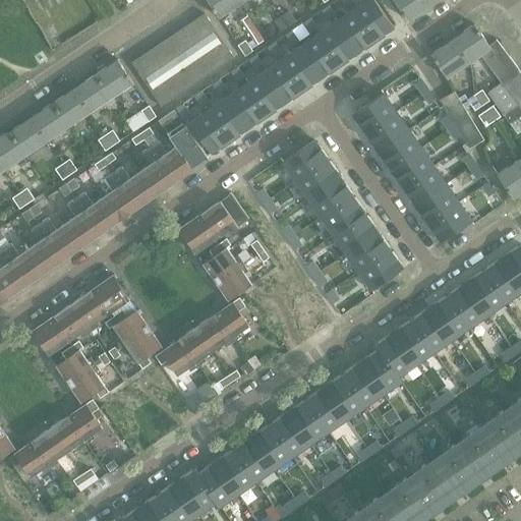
[(207,0),(213,9),(215,12),(220,18),(241,3),(238,0),(207,0)]
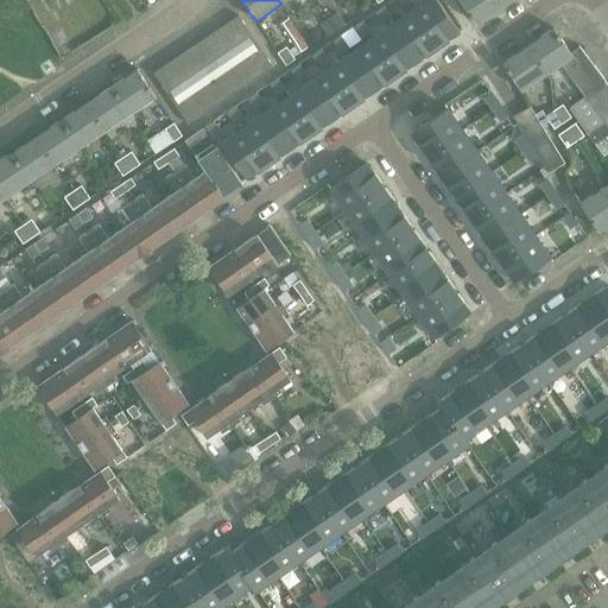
[(407,0),(396,0),(404,11),(412,6),(407,0)]
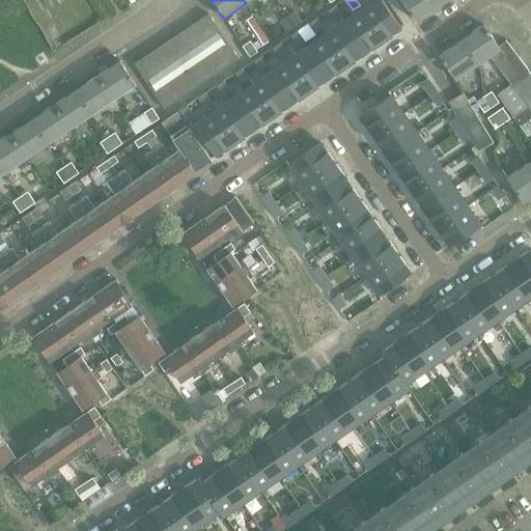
[(379,0),(375,0),(360,11),(383,46),(401,32),(379,0)]
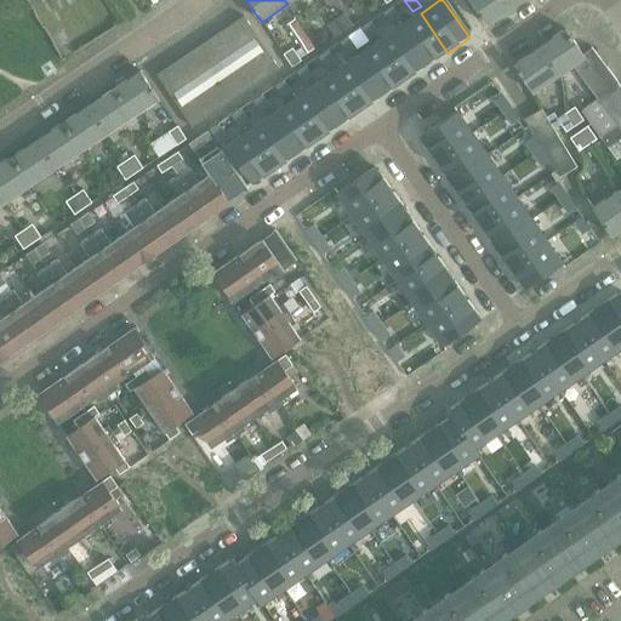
[(468,0),(479,15),(482,20),(483,18),(486,26),(513,7),(507,0),(468,0)]
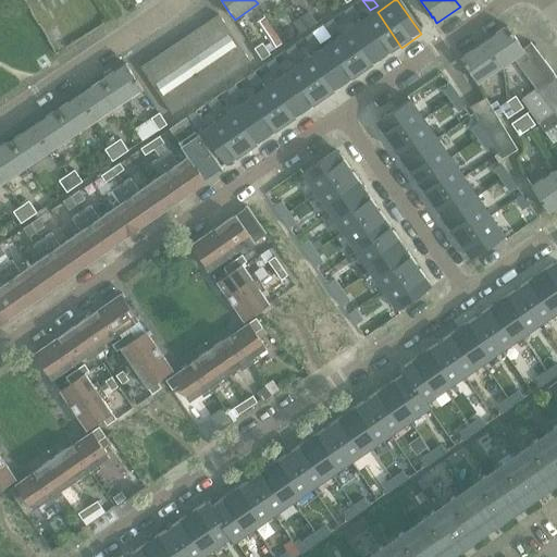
[(350,8),(344,13),(351,24),(358,19),(350,8)]
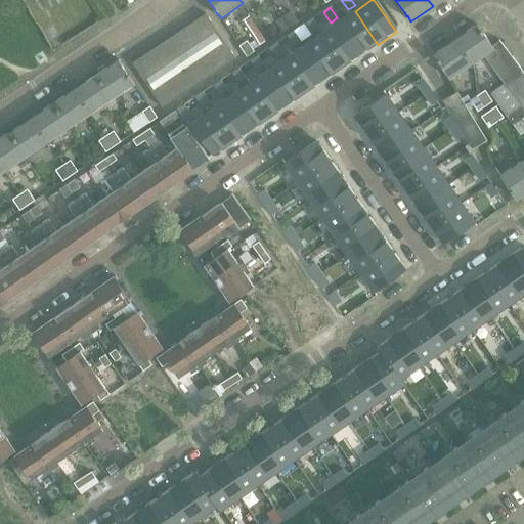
[(282,16),(291,28),(298,23),(291,11),(282,16)]
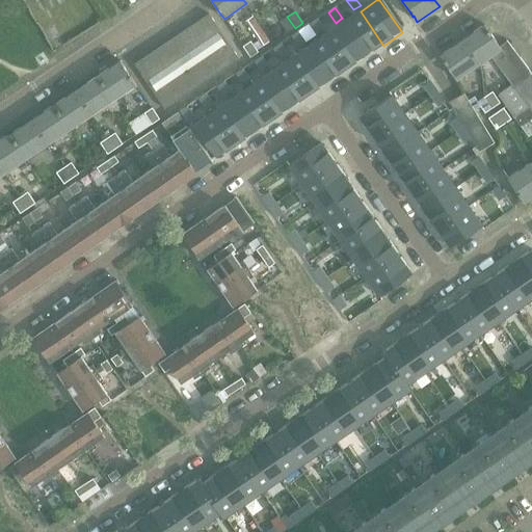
[(361,11),(342,24),(365,58),(383,46),(361,11)]
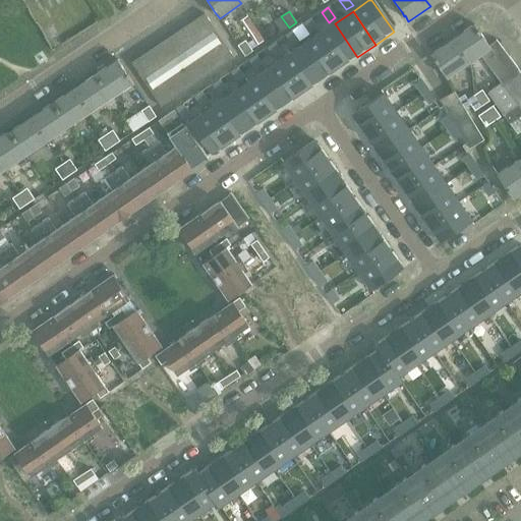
[(205,14),(194,21),(210,44),(220,37),(205,14)]
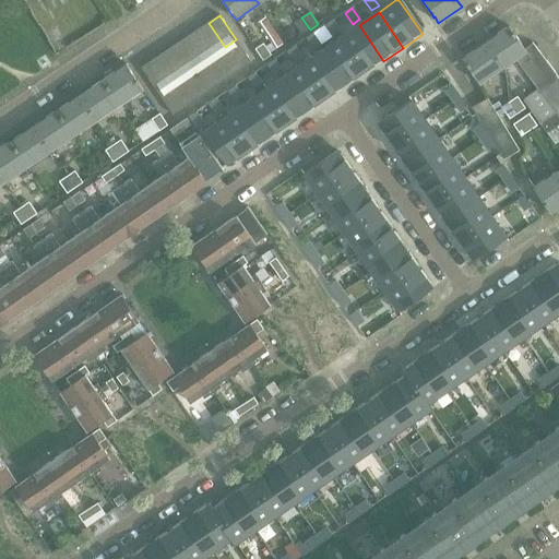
[(301,18),(294,23),(302,35),(310,30),(301,18)]
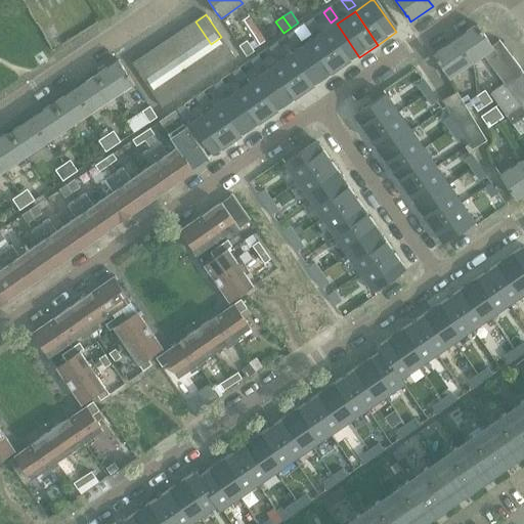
[(312,19),(305,25),(312,35),(318,30),(312,19)]
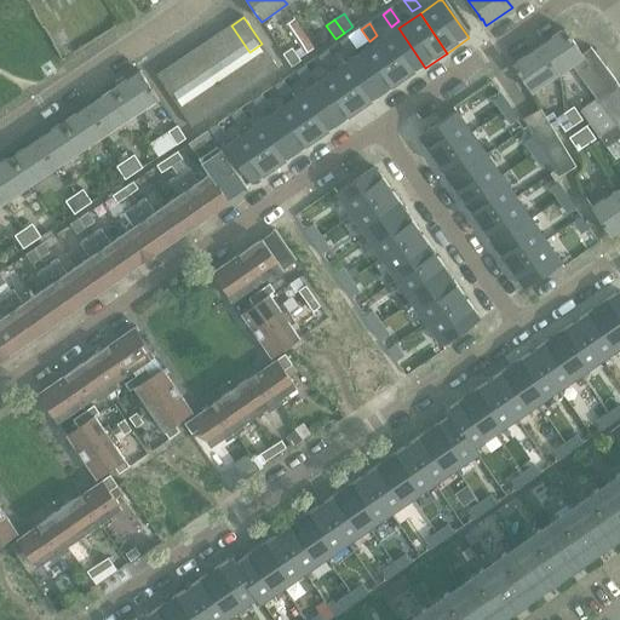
[(231,26),(219,34),(236,59),(250,52),(231,26)]
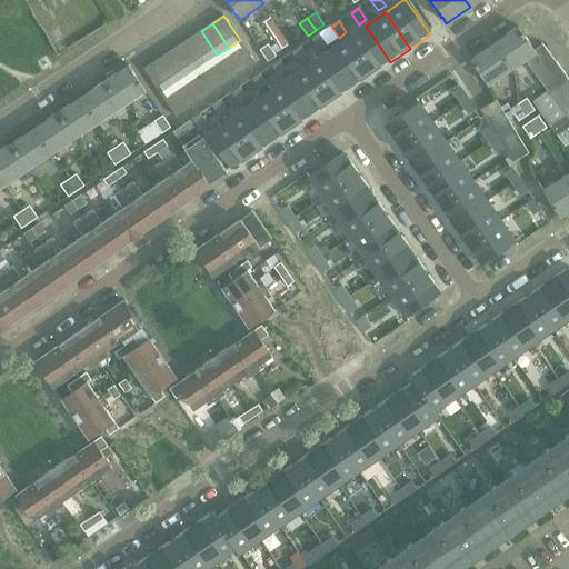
[(366,26),(346,40),(370,76),(390,62),(366,26)]
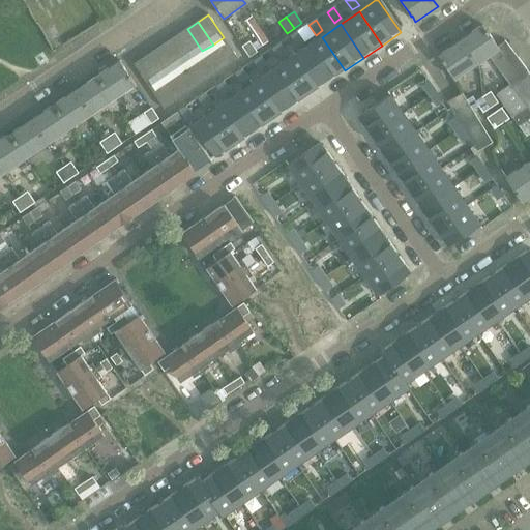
[(489,56),(499,49),(497,47),(498,47),(489,34),(490,34),(488,30),(487,31),(482,25),(461,40),(477,64),(490,56),(489,56)]
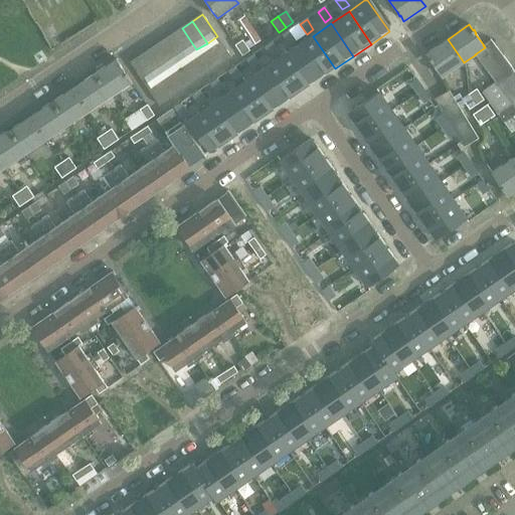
[(266,38),(273,33),(268,25),(260,30),(266,38)]
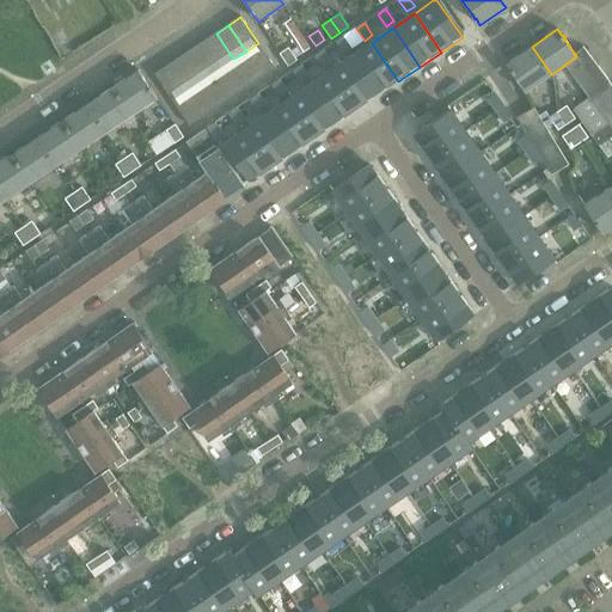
[(216,34),(204,42),(221,67),(233,59),(216,34)]
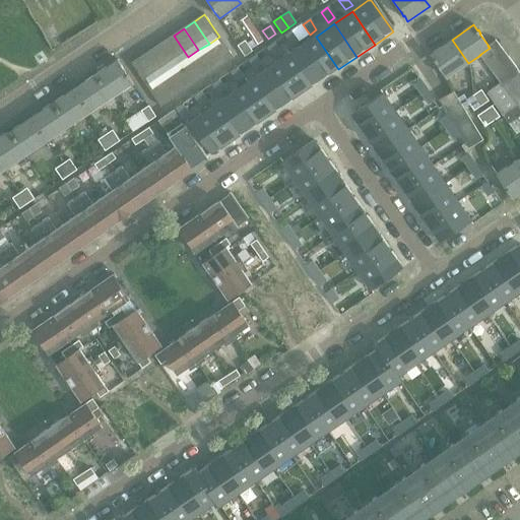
[(291,33),(284,37),(291,47),(299,42),(291,33)]
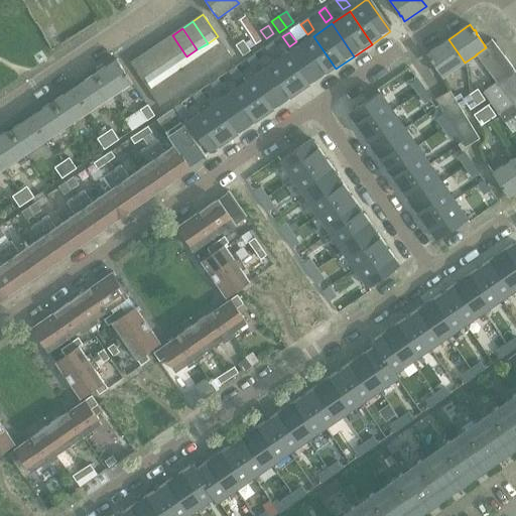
[(172,35),(161,42),(176,63),(186,56),(172,35)]
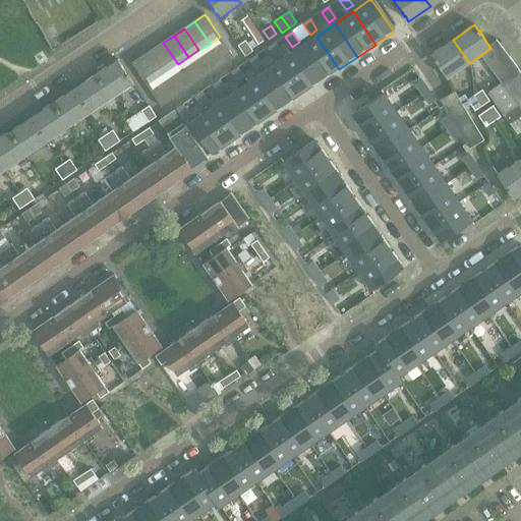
[(220,37),(210,44),(224,65),(234,58),(220,37)]
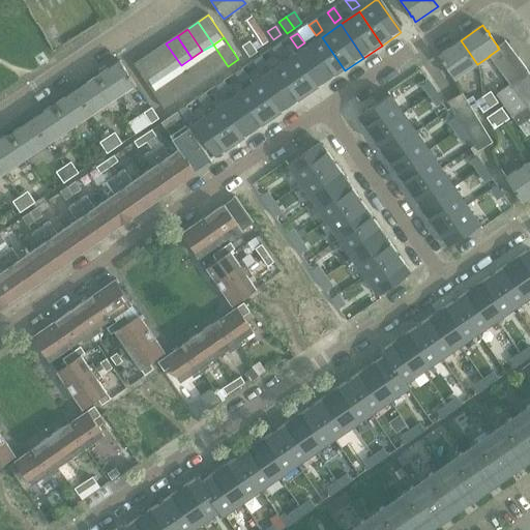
[(322,37),(303,50),(327,83),(345,70),(322,37)]
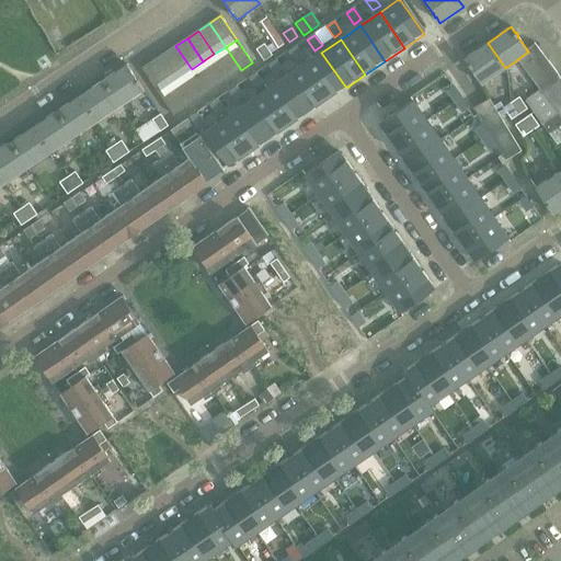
[(469,65),(468,66),(478,80),(479,79),(482,84),(505,68),(488,43),(465,59),(469,65)]
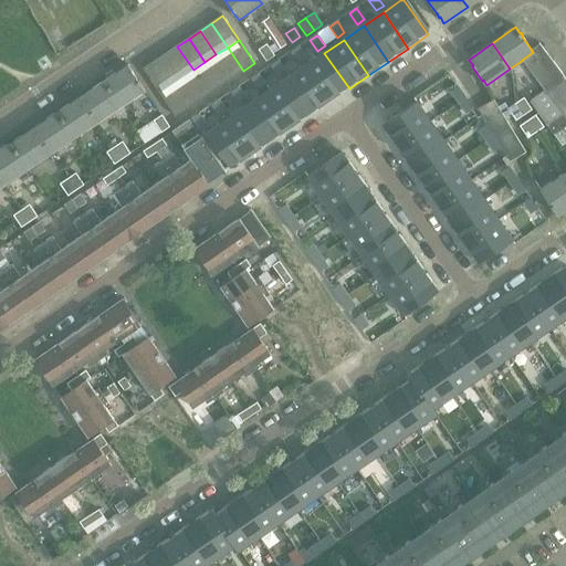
[(538,43),(538,44),(532,50),(531,50),(533,52),(522,60),(523,60),(545,91),(564,77),(563,75),(554,63),(555,62),(554,61),(551,64),(546,59),(549,56),(540,43),(538,43)]
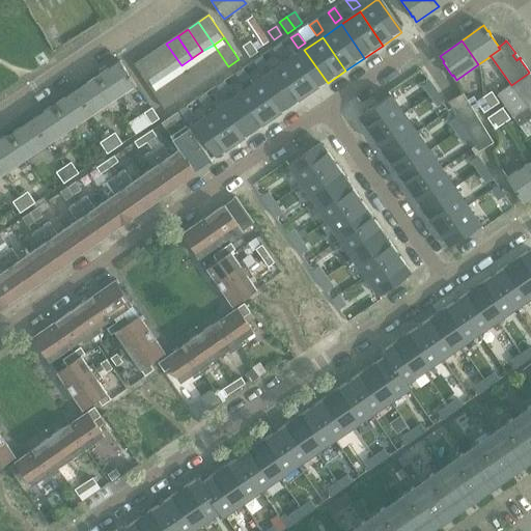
[(250,42),(243,47),(250,58),(258,53),(250,42)]
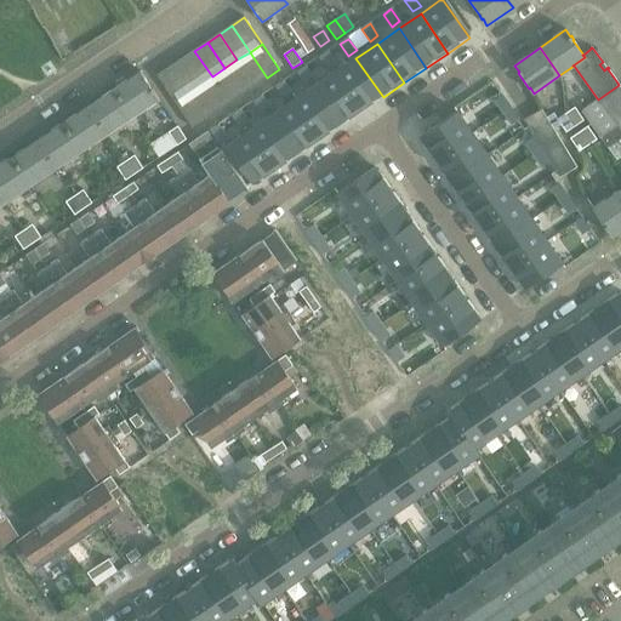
[(194,51),(182,58),(200,85),(212,77),(194,51)]
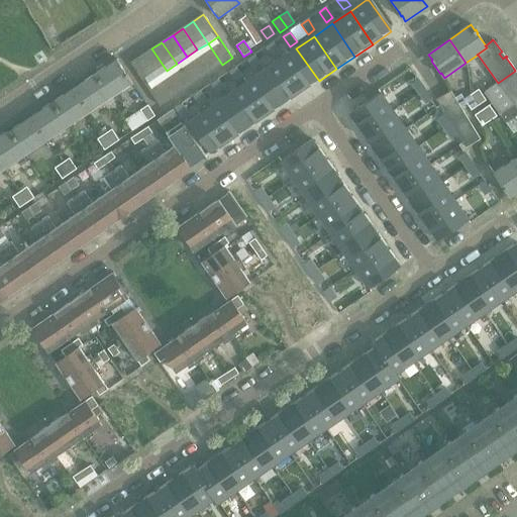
[(208,43),(197,49),(212,72),(222,65),(208,43)]
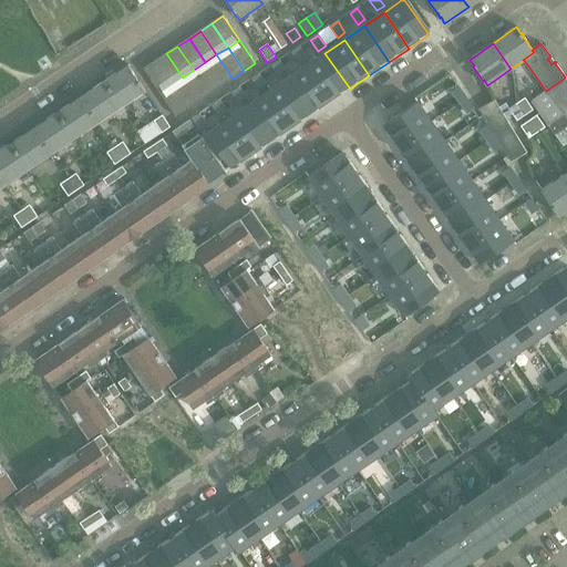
[(298,49),(290,53),(298,64),(306,60),(298,49)]
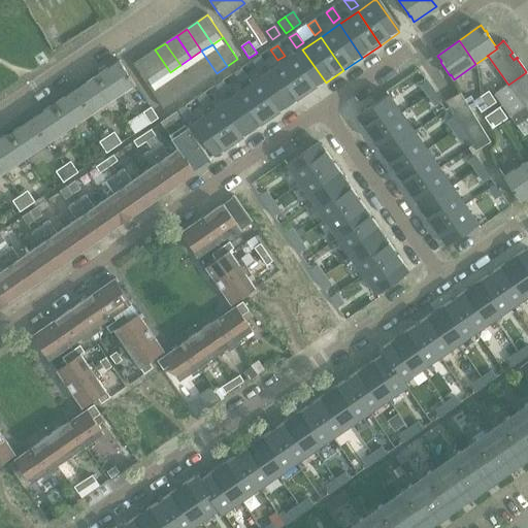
[(155,50),(144,57),(159,79),(170,72),(155,50)]
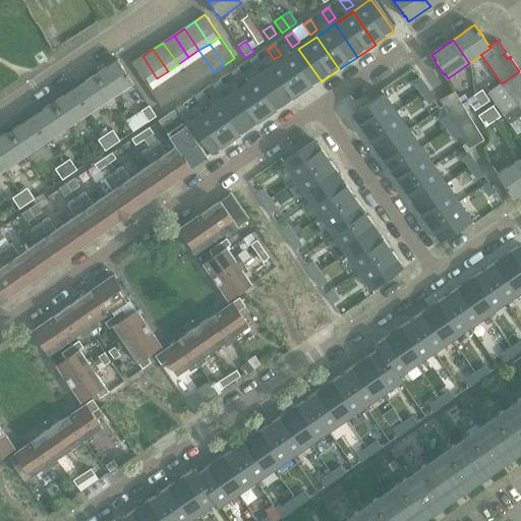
[(298,49),(280,61),(303,95),(307,92),(322,81),(298,49)]
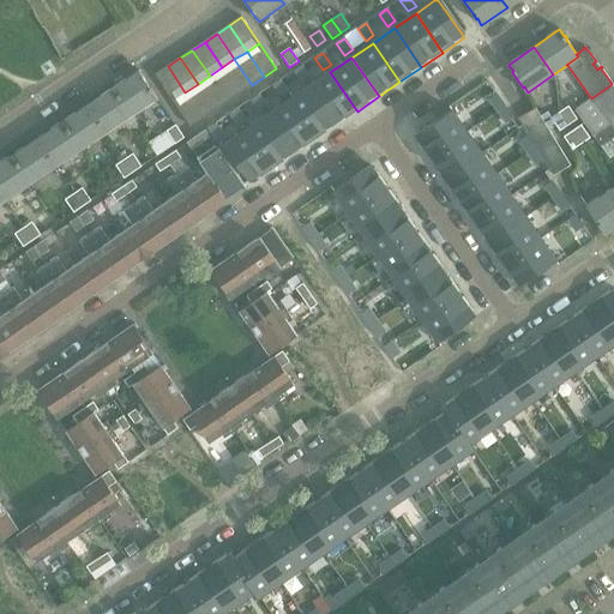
[(234,59),(222,67),(240,94),(252,85),(234,59)]
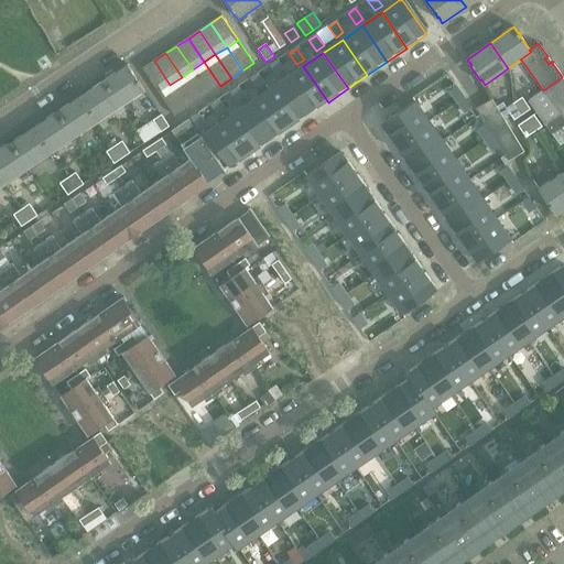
[(154,61),(143,68),(159,93),(170,85),(154,61)]
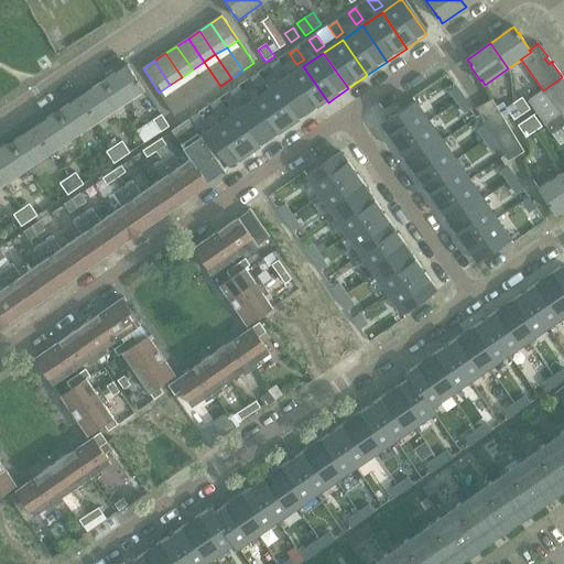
[(204,62),(193,69),(208,94),(220,86),(204,62)]
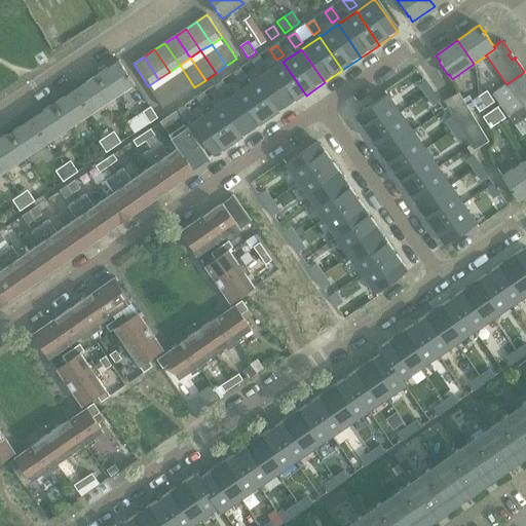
[(258,58),(251,63),(258,72),(265,68),(258,58)]
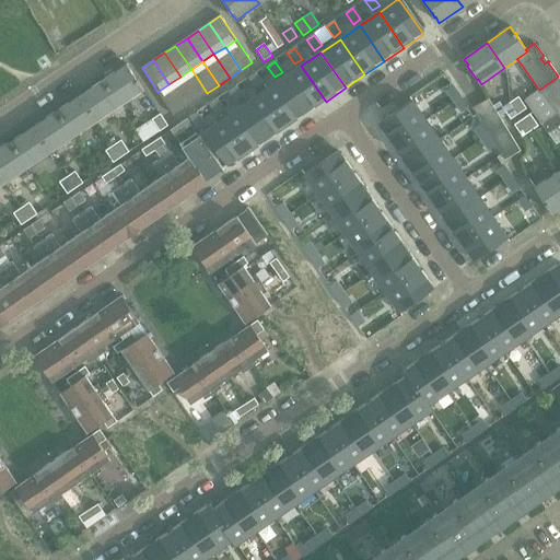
[(103,80),(120,106),(144,90),(139,83),(140,83),(137,79),(137,80),(127,65),(103,80)]
